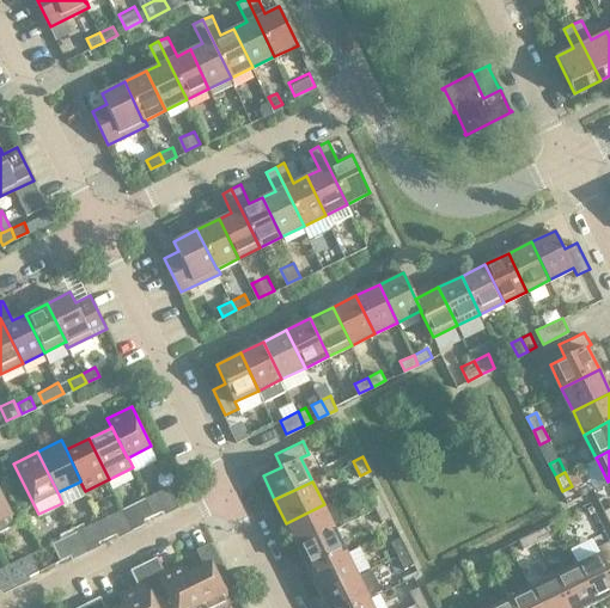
[(0,490),(0,530),(16,523),(0,490)]
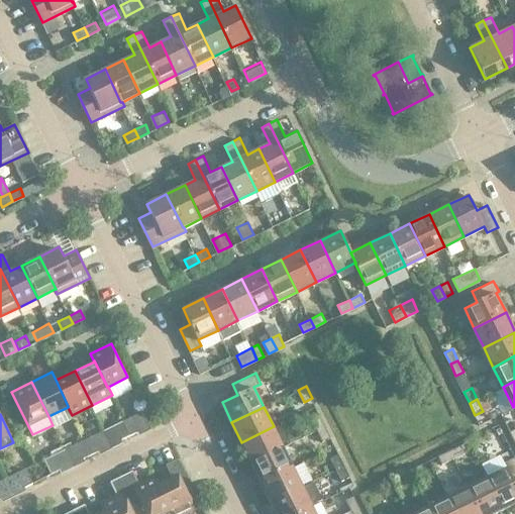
[(325,425),(319,414),(312,418),(317,429),(325,425)]
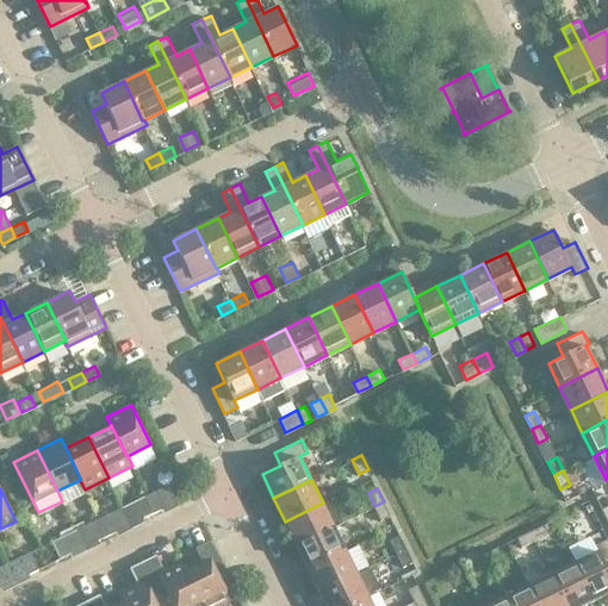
[(155,489),(146,494),(154,512),(163,507),(155,489)]
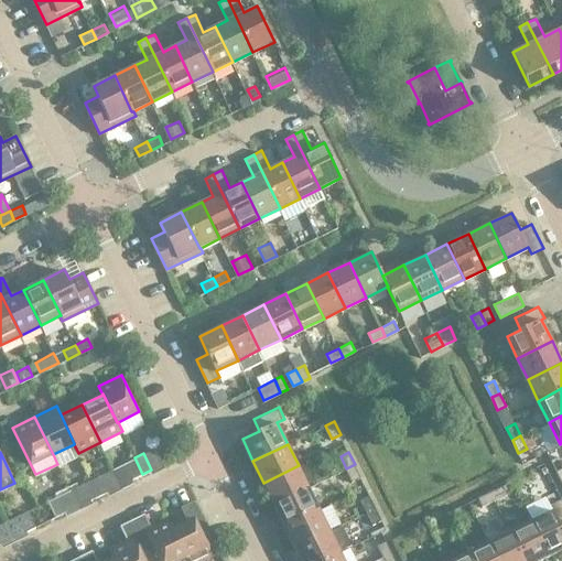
[(561,457),(560,454),(551,459),(557,472),(561,468),(561,457)]
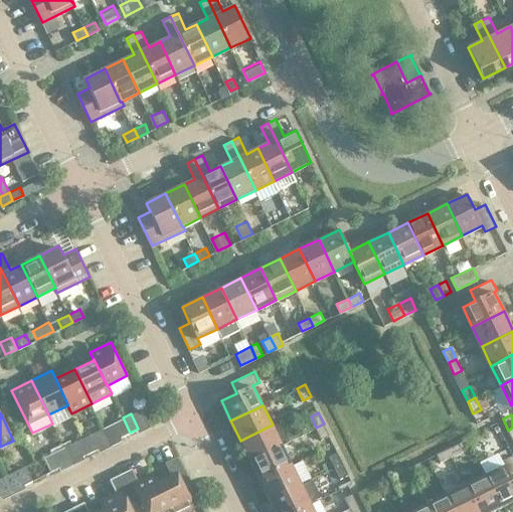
[(130,433),(123,417),(115,421),(122,437),(130,433)]
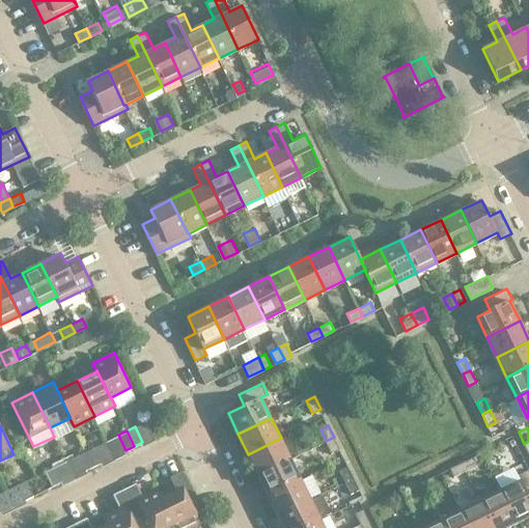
[(340,448),(334,437),(326,441),(332,452),(340,448)]
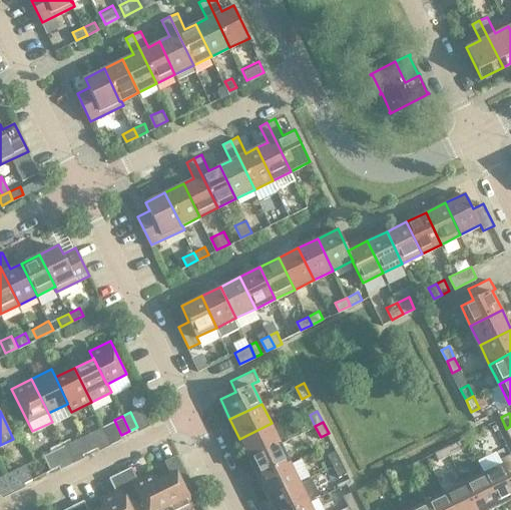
[(281,443),(272,423),(239,439),(249,458),(281,443)]
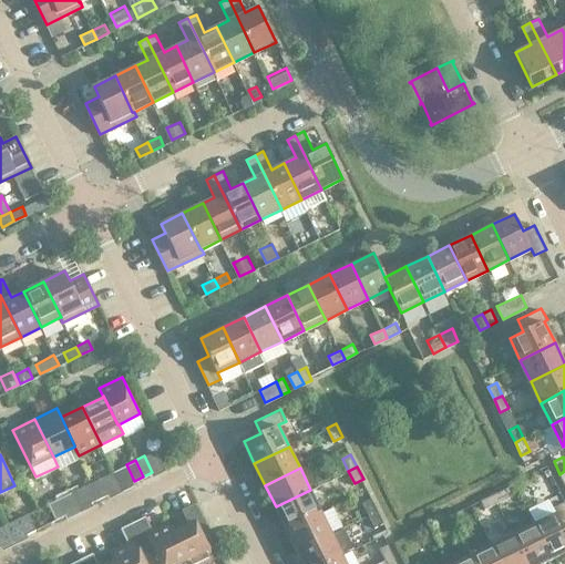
[(101,477),(92,481),(100,498),(109,493),(101,477)]
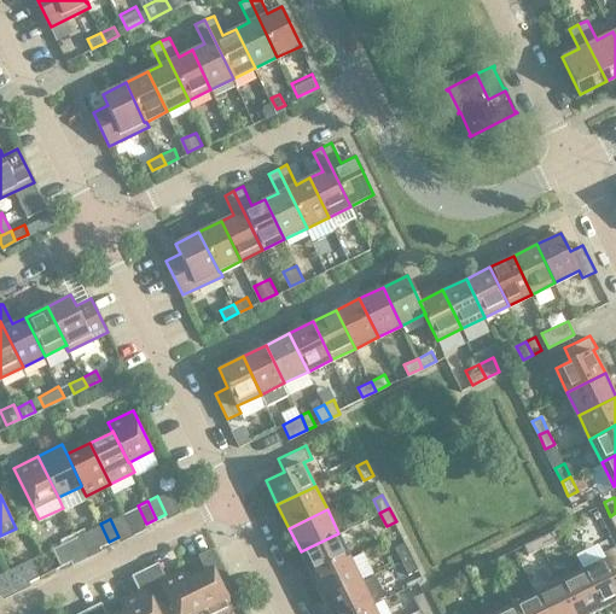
[(109,542),(100,524),(91,528),(99,547),(109,542)]
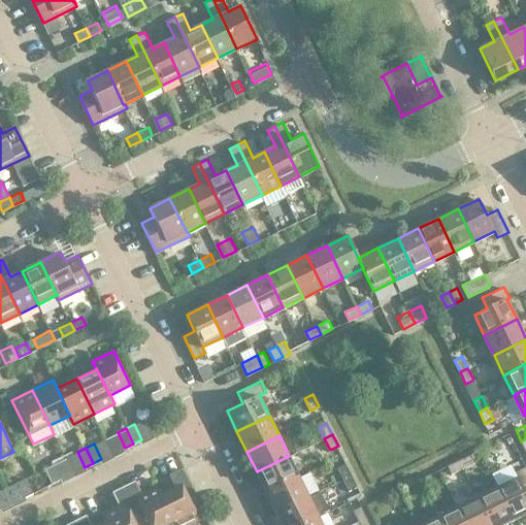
[(474,461),(471,454),(459,459),(463,467),(474,461)]
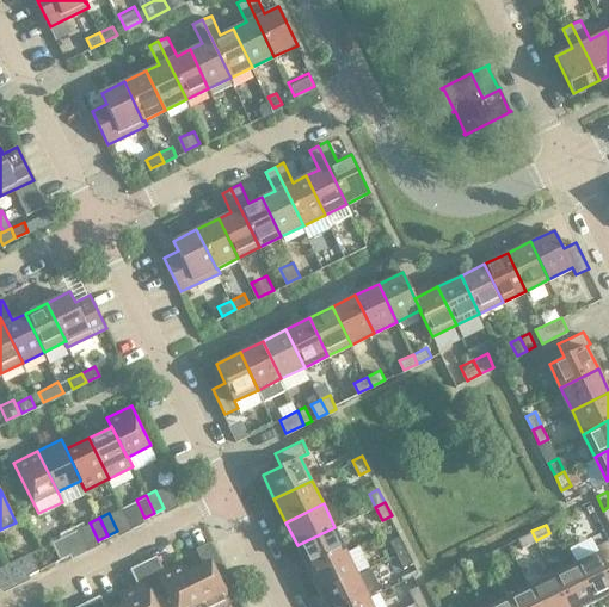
[(346,550),(334,527),(297,545),(308,569),(346,550)]
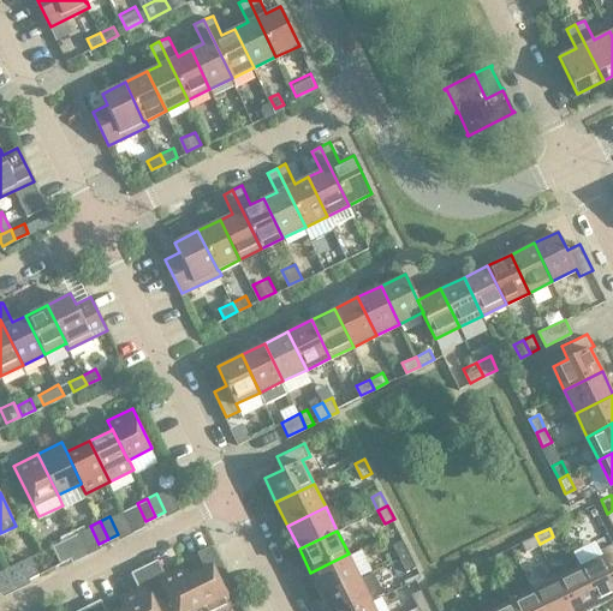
[(540,544),(535,534),(522,541),(527,550),(540,544)]
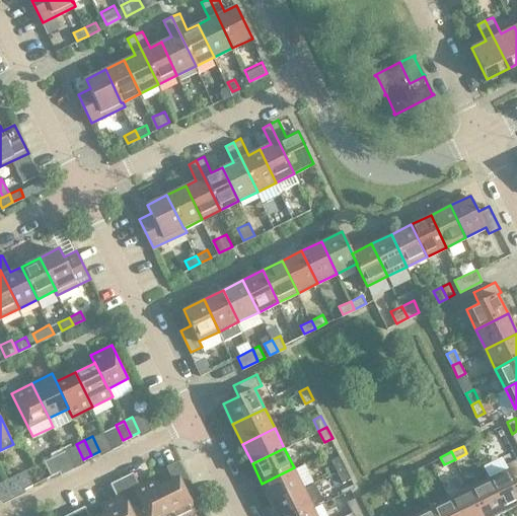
[(346,466),(341,454),(333,458),(338,470),(346,466)]
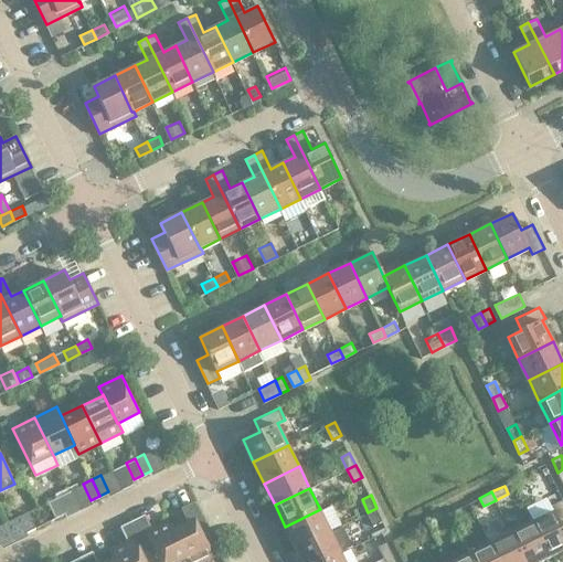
[(49,501),(56,517),(65,512),(57,497),(49,501)]
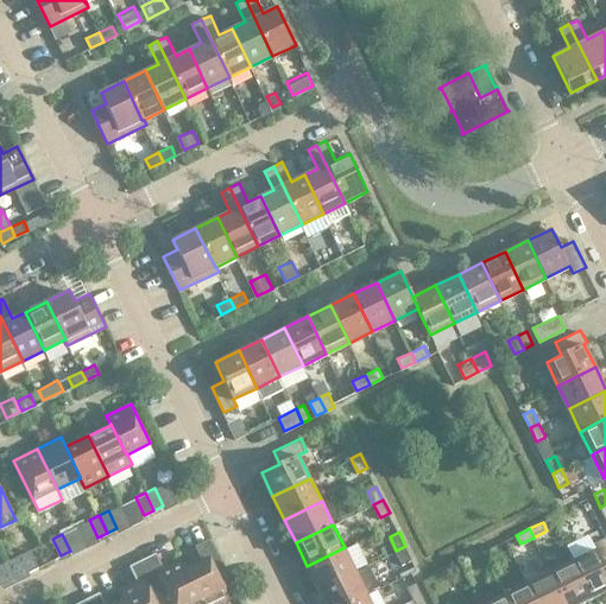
[(605,536),(593,542),(597,548),(574,560),(592,598),(605,590),(605,536)]
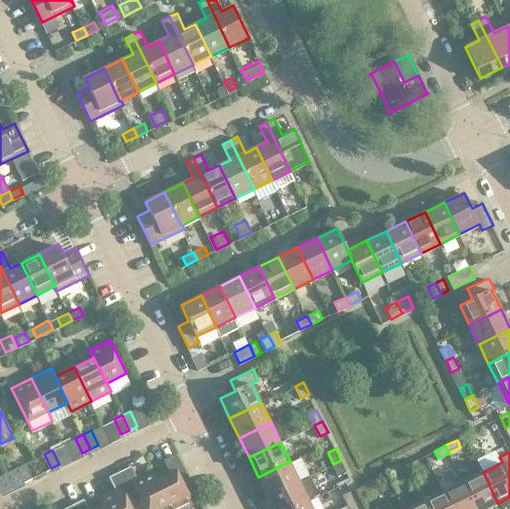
[(180,508),(199,500),(176,453),(165,459),(171,472),(157,479),(169,505),(170,508),(180,508)]
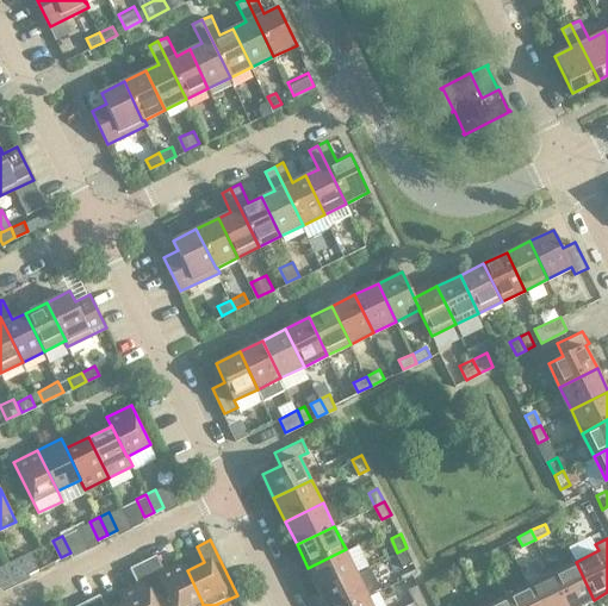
[(503,555),(498,545),(484,553),(489,562),(503,555)]
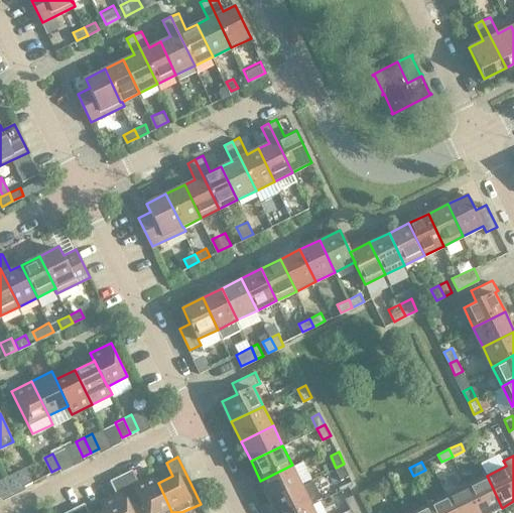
[(350,475),(344,464),(336,468),(342,479),(350,475)]
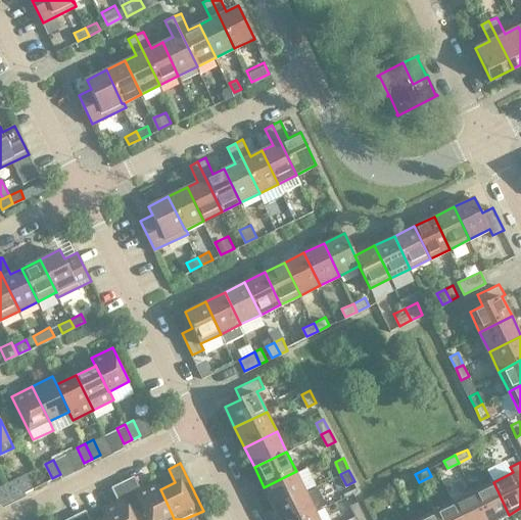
[(305,490),(296,471),(264,487),(274,507),(305,490)]
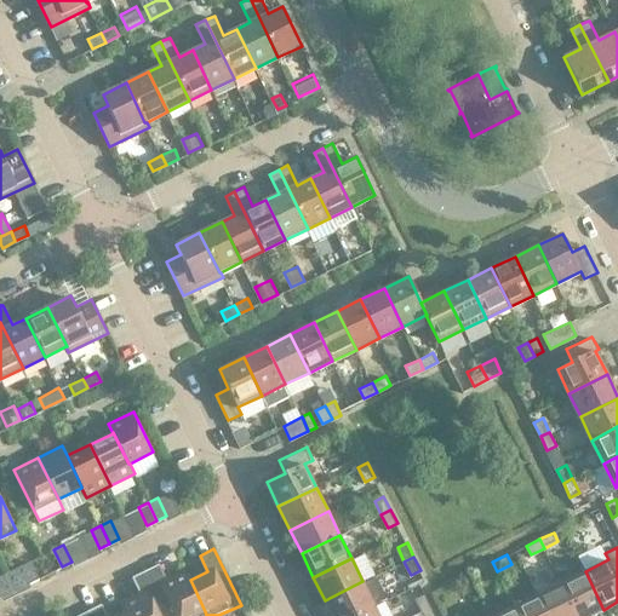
[(40,577),(32,559),(21,565),(29,582),(40,577)]
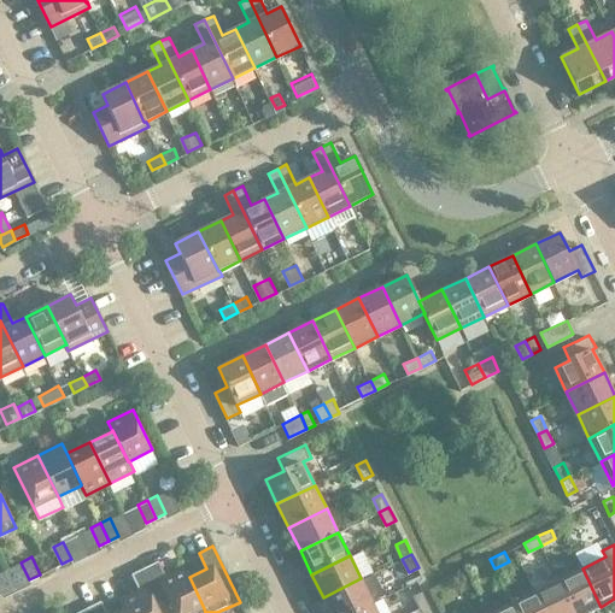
[(495,569),(490,559),(476,566),(481,575),(495,569)]
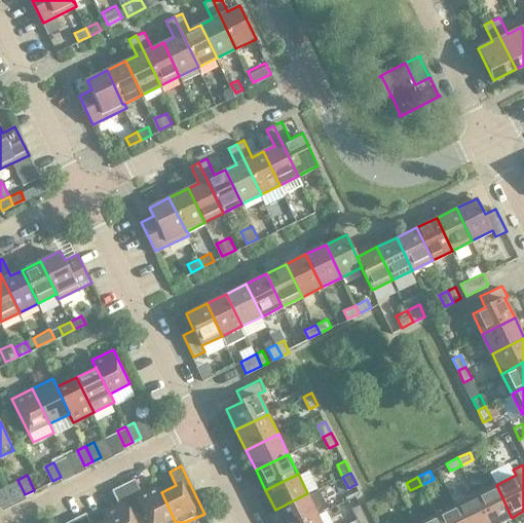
[(136,478),(123,483),(143,522),(164,522),(174,519),(161,492),(157,484),(142,491),(136,478)]
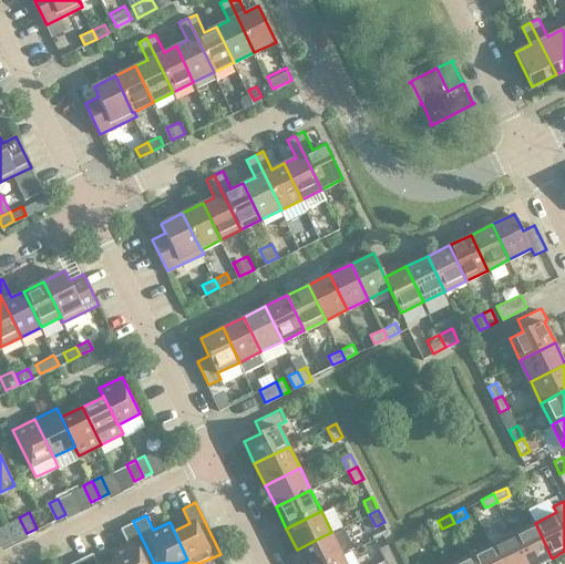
[(154,563),(133,521),(121,527),(129,542),(112,550),(116,560),(116,559),(119,563),(154,563)]
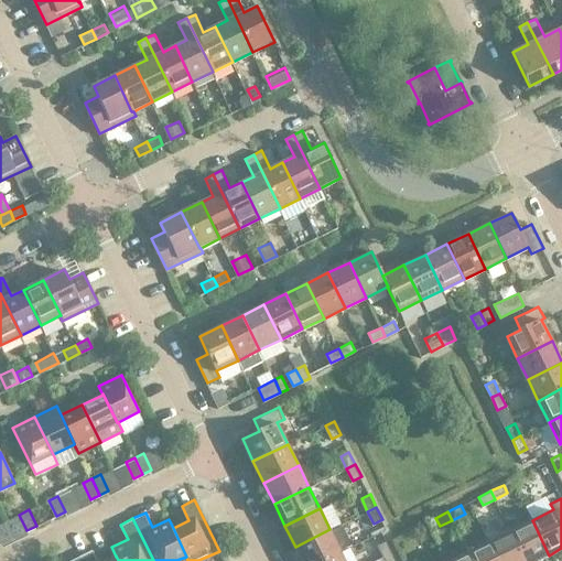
[(537,560),(549,556),(532,520),(510,531),(525,560),(537,560)]
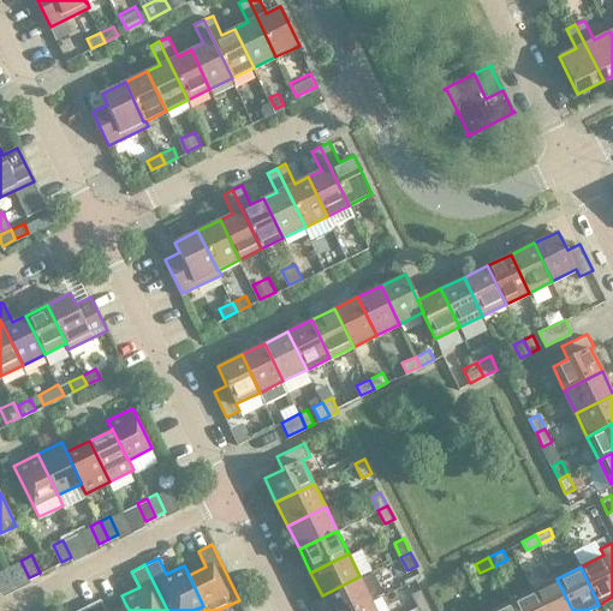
[(347,610),(372,600),(359,576),(322,595),(329,610),(347,610)]
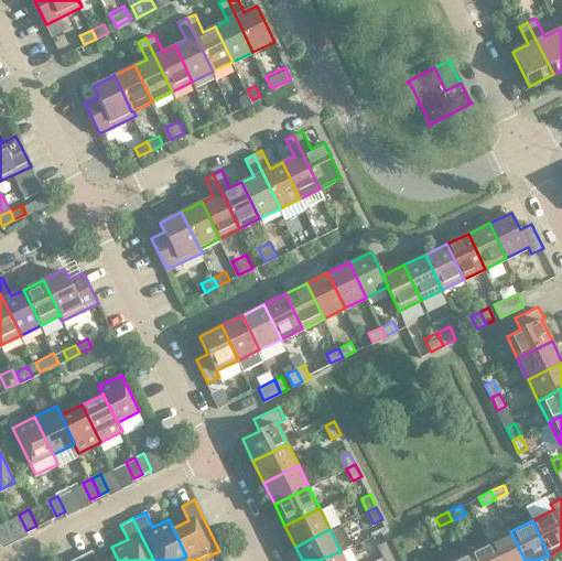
[(525,560),(510,531),(489,541),(498,560),(525,560)]
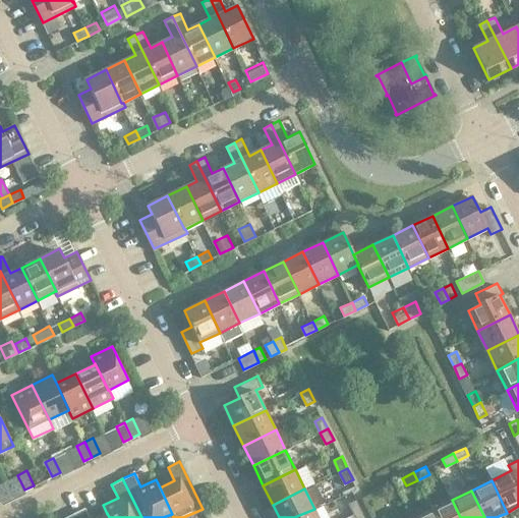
[(362,510),(356,498),(348,502),(354,514),(362,510)]
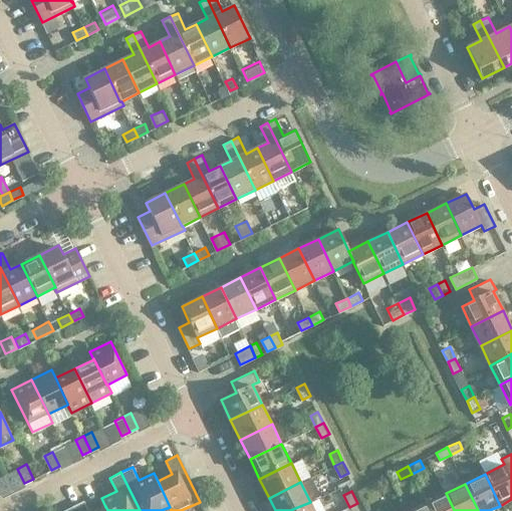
[(454,510),(446,493),(426,503),(430,510),(454,510)]
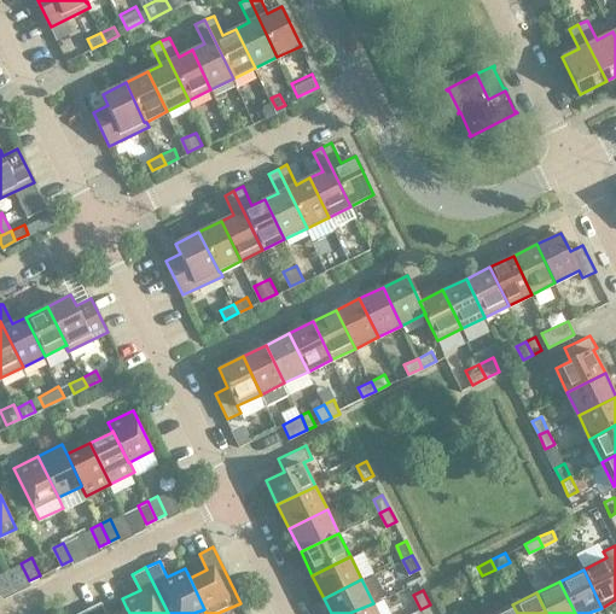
[(108,613),(102,601),(88,607),(91,613),(129,613),(127,608),(127,609),(115,613),(108,613)]
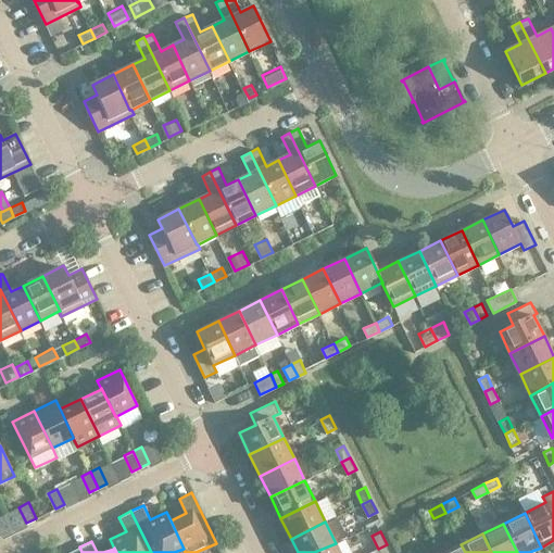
[(340,552),(336,543),(314,552),(340,552)]
